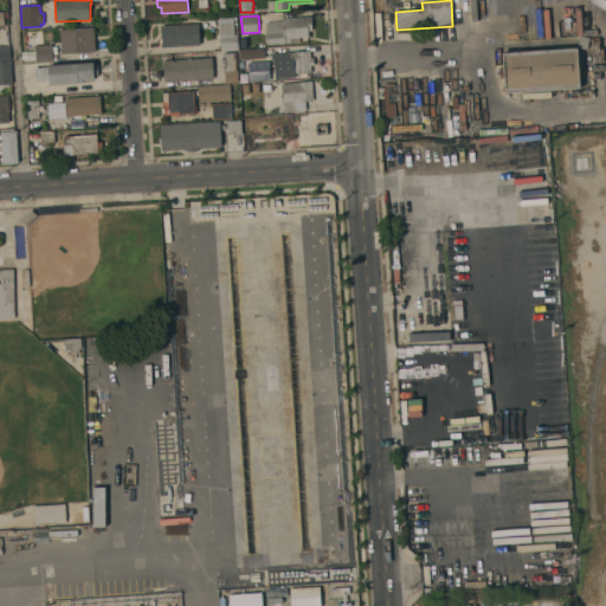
[(313,17),(313,31),(309,31),(309,37),(301,38),(301,43),(268,45),(266,34),(268,34),(266,23),(283,21),(283,19),(313,17)]
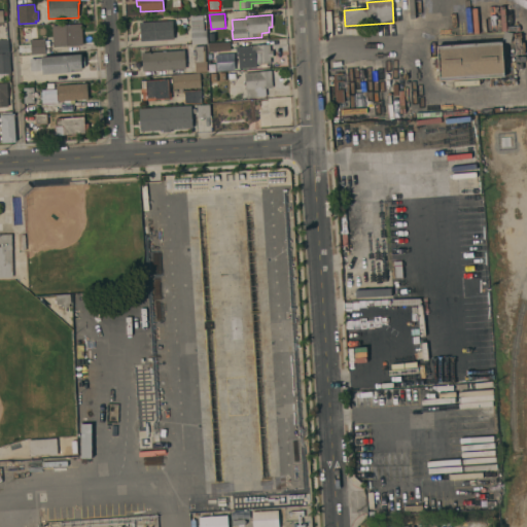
[(204,15),(205,30),(207,30),(208,43),(192,44),(190,16),(204,15)]
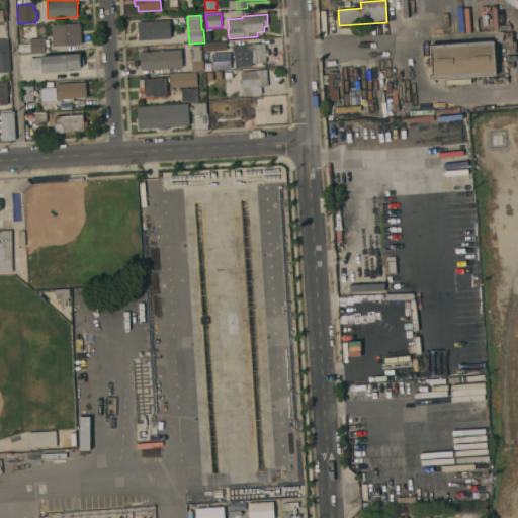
[(170,20),(171,38),(139,40),(138,22),(170,20)]
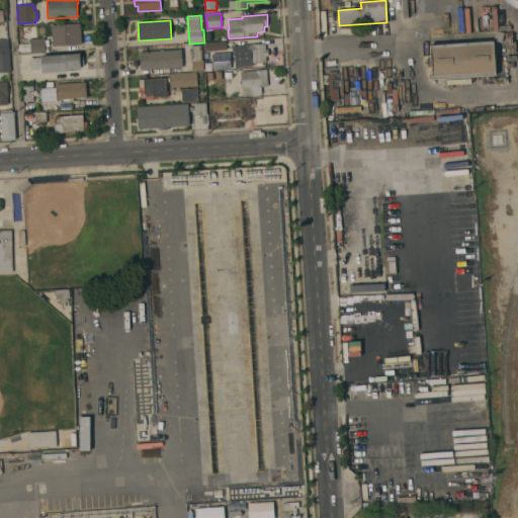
[(82,44),(53,46),(52,25),(81,23),(82,44)]
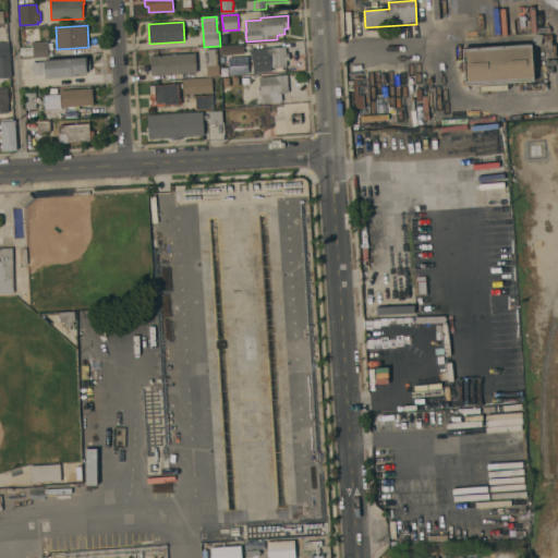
[(10,56),(0,56),(0,43),(1,43),(0,40),(3,40),(3,43),(10,41),(10,56)]
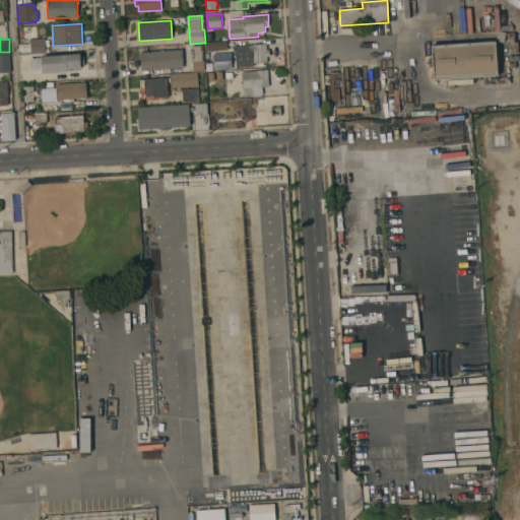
[(45,39),(45,43),(49,42),(49,47),(46,48),(46,53),(31,54),(30,39),(45,39)]
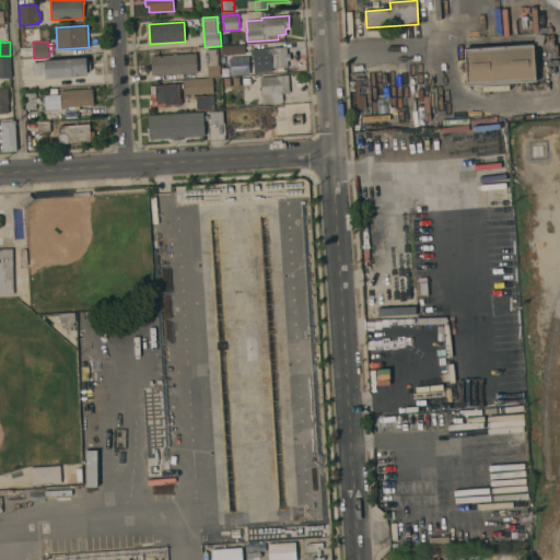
[(535,44),(537,81),(468,86),(465,49),(535,44)]
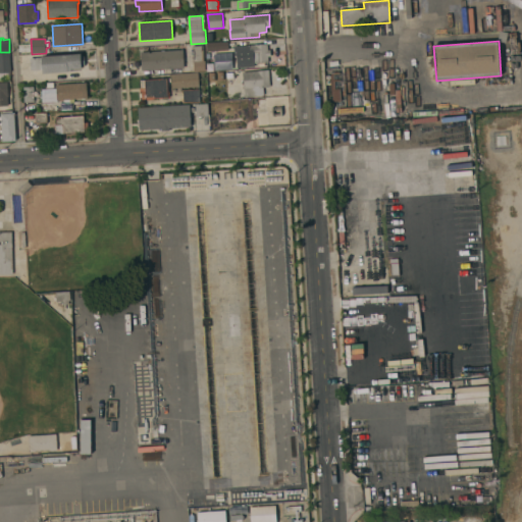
[(228,42),(228,50),(215,51),(214,43),(228,42)]
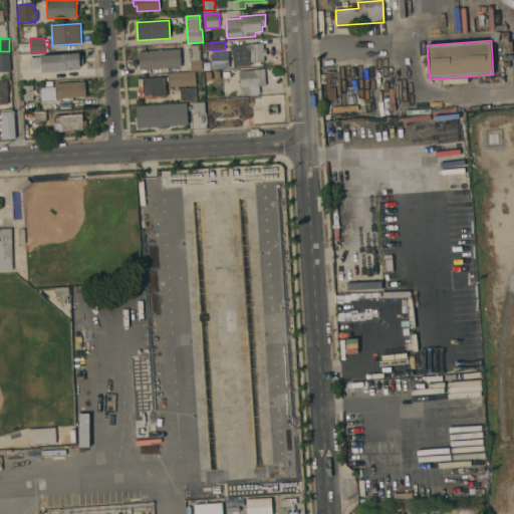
[(263,43),(264,49),(266,49),(267,55),(264,55),(265,61),(250,62),(251,65),(234,66),(233,55),(231,55),(231,45),(263,43)]
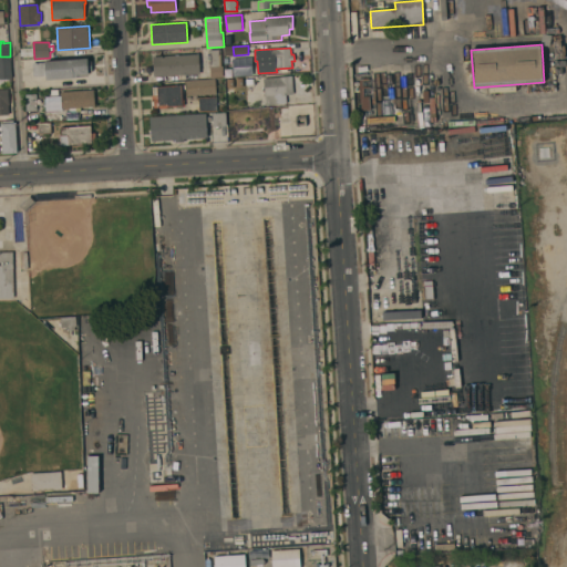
[(220,49),(222,66),(223,66),(224,78),(212,78),(209,50),(220,49)]
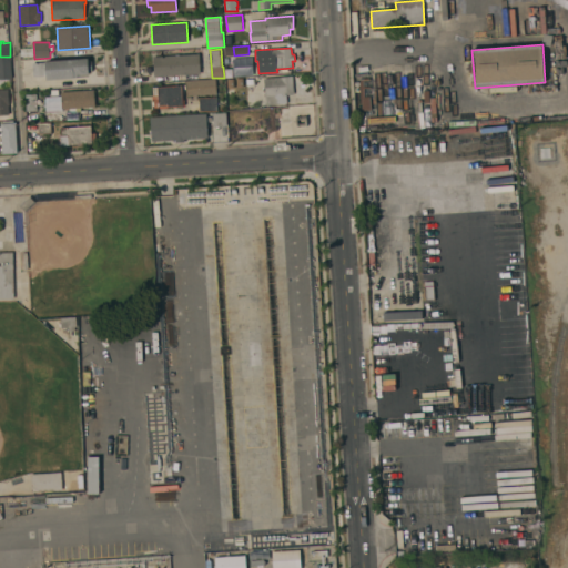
[(199,53),(201,74),(154,77),(153,57),(199,53)]
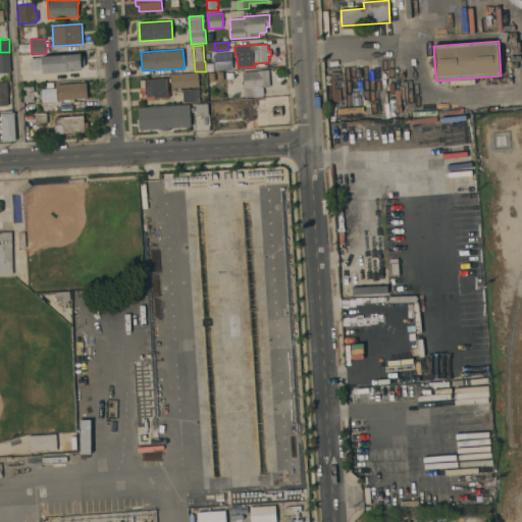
[(0,53),(10,53),(11,72),(0,72),(0,53)]
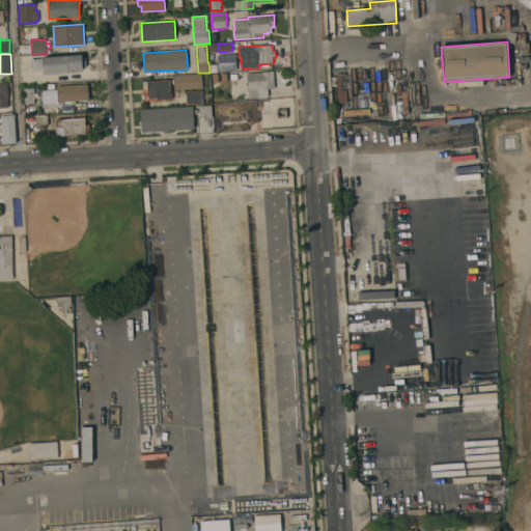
[(82,57),(85,57),(86,66),(83,66),(83,70),(72,71),(72,73),(68,73),(68,74),(44,75),(43,71),(31,72),(30,59),(43,58),(42,57),(82,55),(82,57)]
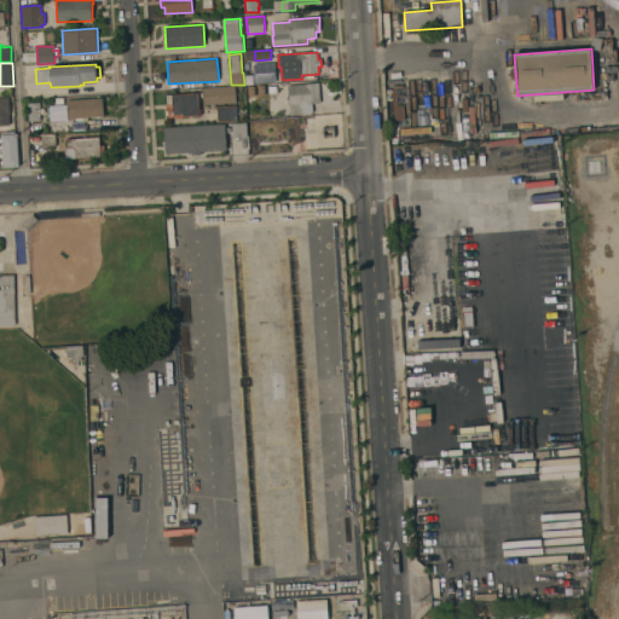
[(319,84),(320,103),(312,104),(313,113),(290,115),(288,86),(319,84)]
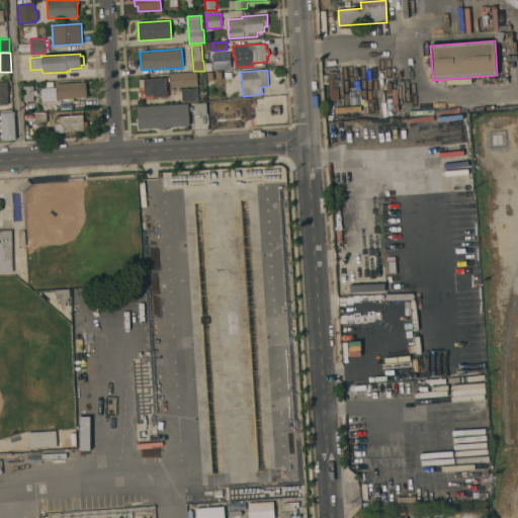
[(337,70),(339,101),(330,101),(328,71),(337,70)]
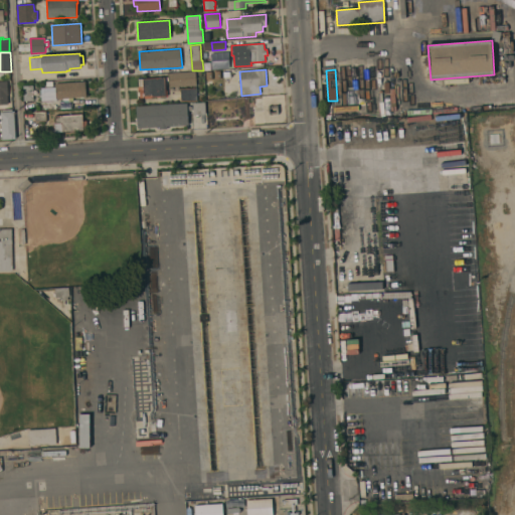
[(196,72),(197,86),(169,88),(169,74),(196,72)]
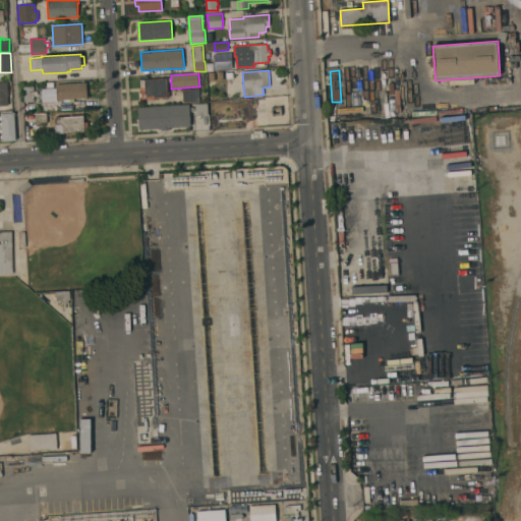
[(168,92),(170,92),(170,97),(168,97),(168,98),(163,98),(163,99),(160,99),(160,98),(141,99),(141,97),(140,97),(140,94),(141,94),(140,79),(167,78),(168,92)]
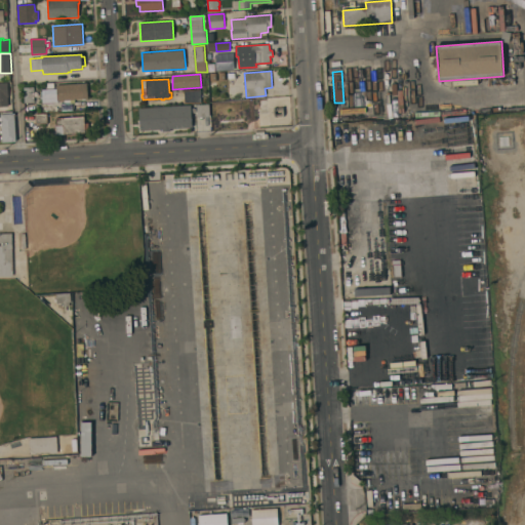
[(0,83),(8,83),(9,109),(0,109),(0,83)]
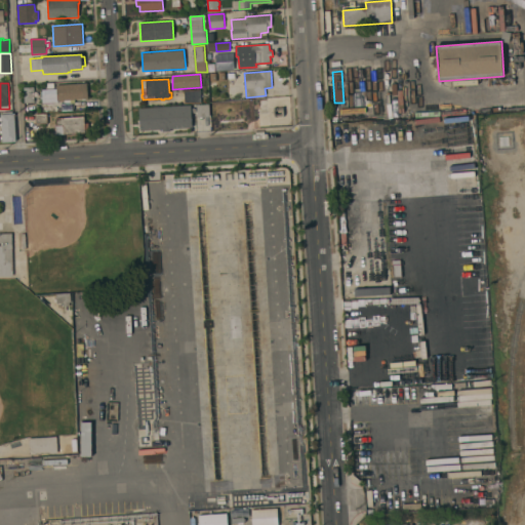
[(87,83),(88,99),(74,101),(74,104),(64,105),(64,103),(57,103),(56,85),(87,83)]
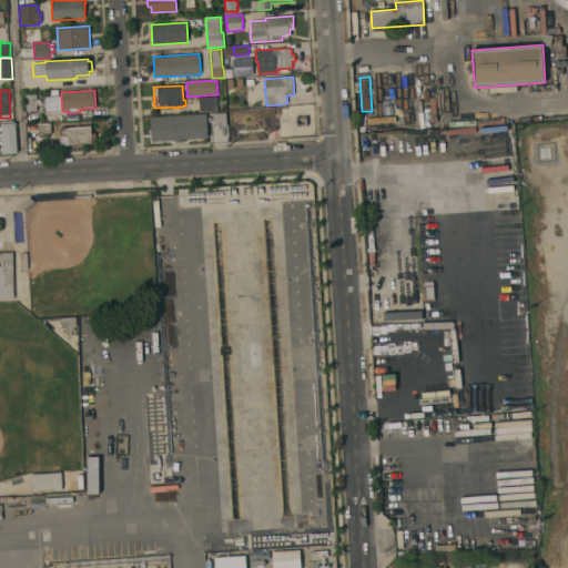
[(36,93),(37,110),(26,111),(24,94),(36,93)]
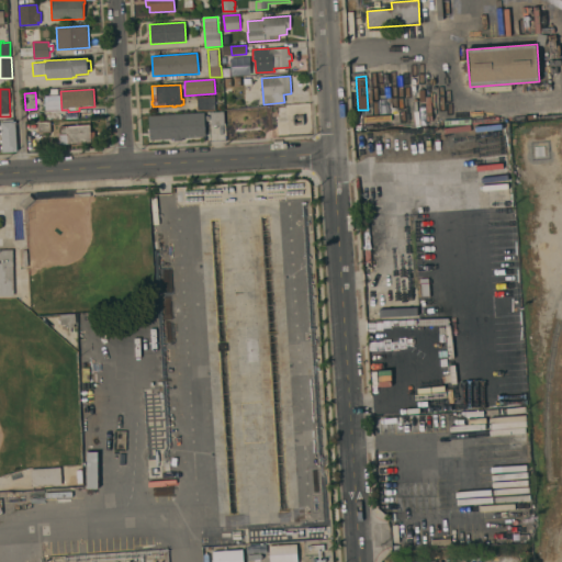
[(215,97),(216,110),(198,111),(198,97),(215,97)]
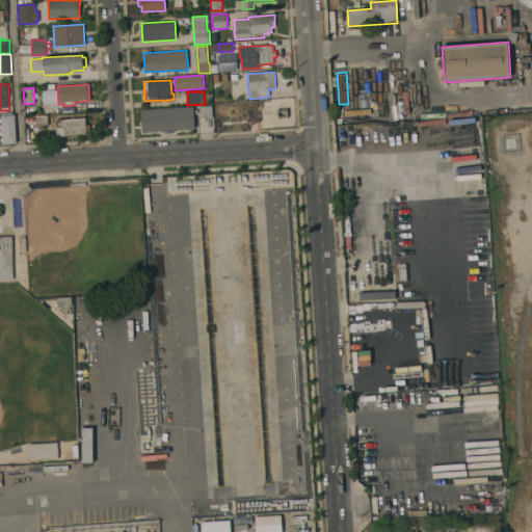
[(193,106),(194,108),(200,108),(200,106),(213,105),(213,118),(201,120),(201,115),(194,116),(194,129),(173,130),(173,133),(165,134),(165,131),(142,132),(141,109),(193,106)]
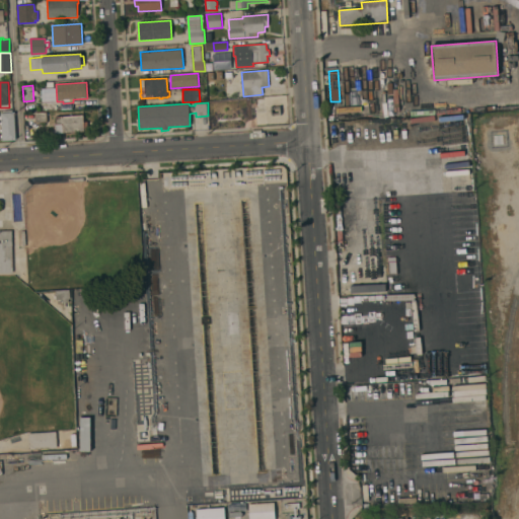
[(16,140),(3,141),(2,138),(1,138),(1,135),(2,135),(2,132),(1,132),(0,130),(2,130),(2,125),(0,125),(0,122),(1,122),(1,120),(0,120),(0,117),(1,117),(1,113),(14,113),(16,140)]
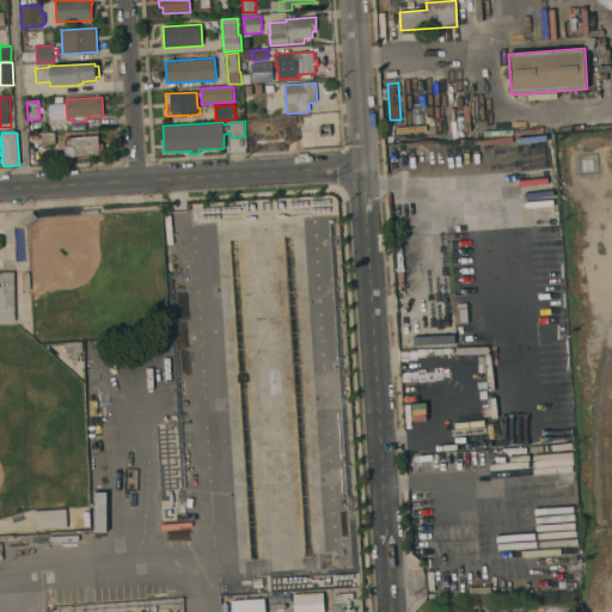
[(55,133),(56,144),(42,145),(41,133),(55,133)]
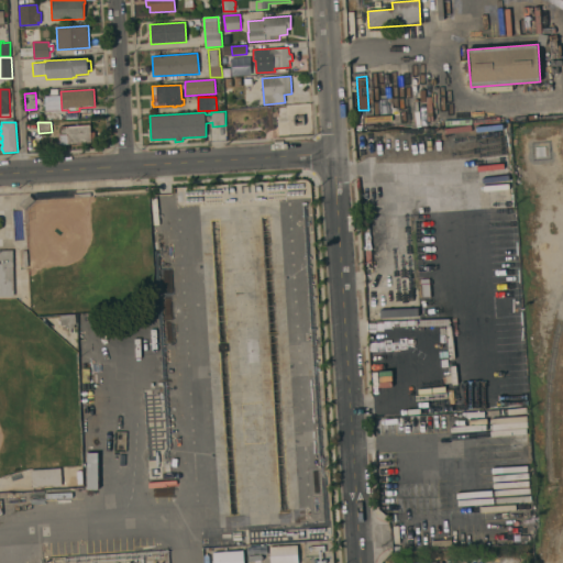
[(90,124),(91,132),(96,132),(96,142),(68,144),(68,134),(62,134),(61,127),(90,124)]
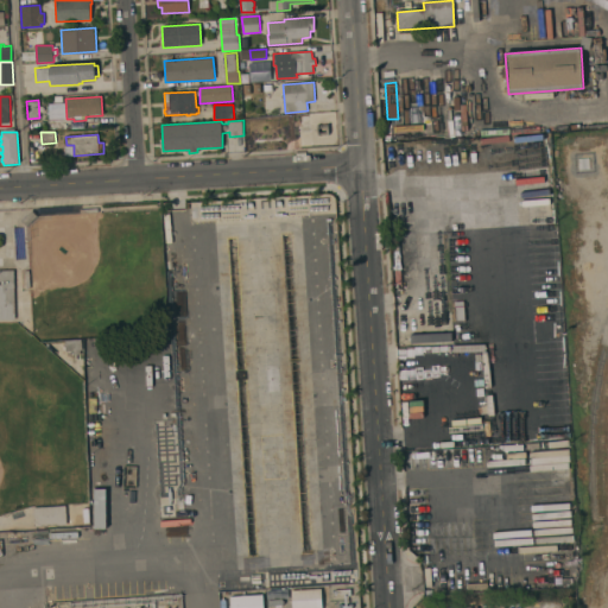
[(37,215),(26,226),(21,221),(32,210),(37,215)]
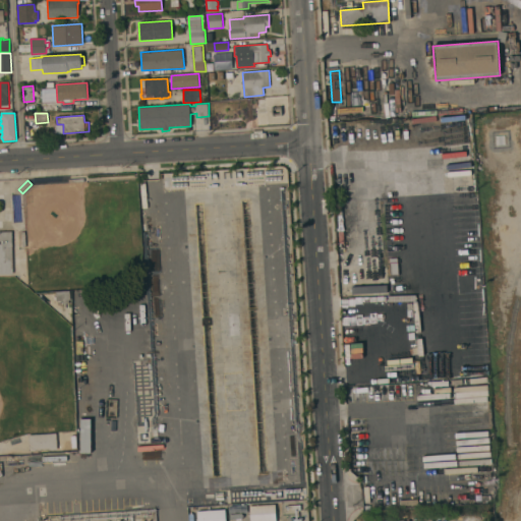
[(0,231),(12,231),(13,274),(0,274),(0,231)]
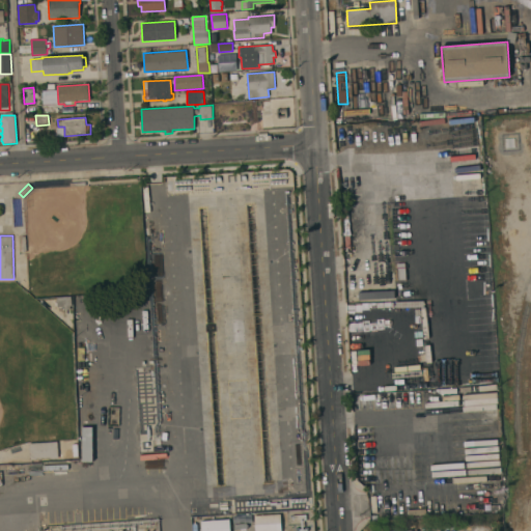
[(406,268),(407,280),(398,280),(397,268),(406,268)]
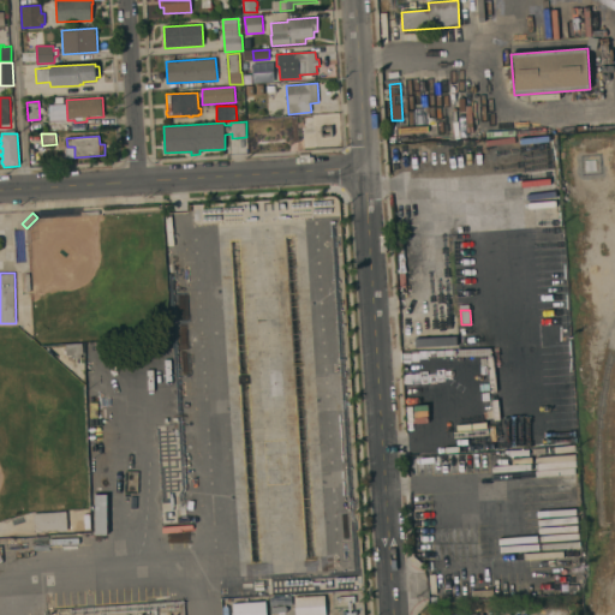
[(413,338),(415,347),(455,346),(455,338),(413,338)]
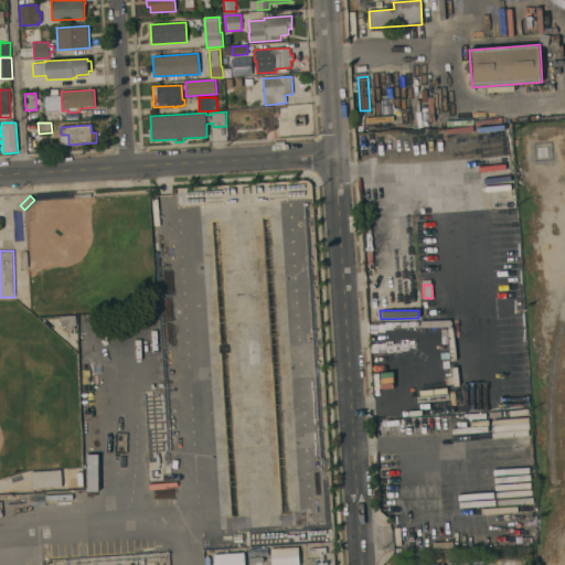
[(76,316),(76,326),(74,326),(75,329),(68,329),(68,326),(61,327),(60,317),(76,316)]
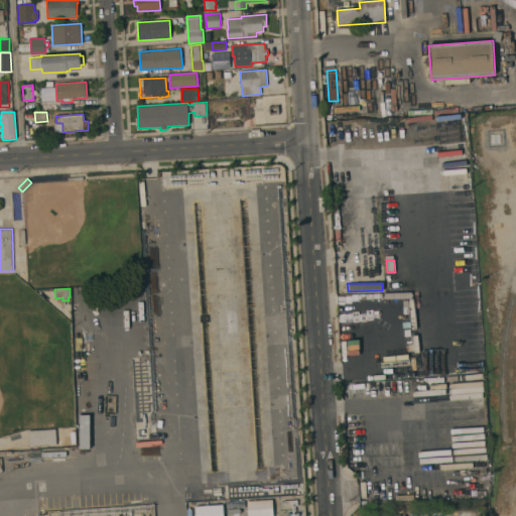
[(80,448),(80,415),(90,415),(90,448),(80,448)]
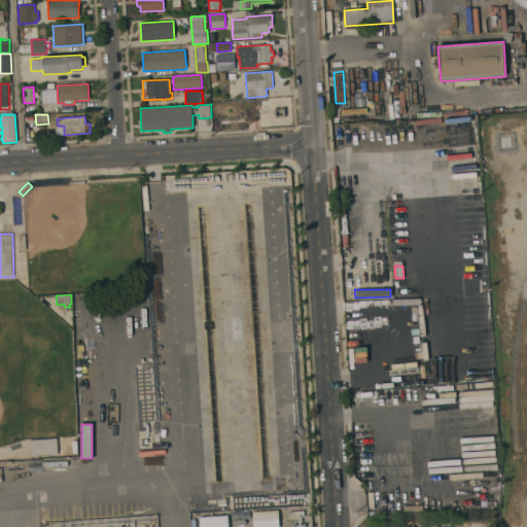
[(57,438),(58,455),(30,457),(29,440),(57,438)]
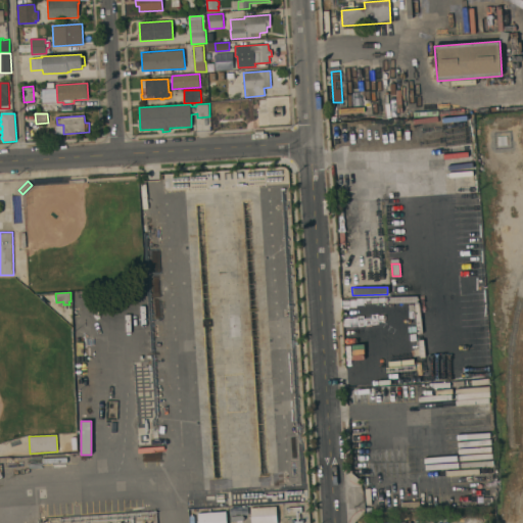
[(482,493),(489,492),(489,486),(492,486),(491,481),(496,481),(497,494),(492,494),(493,502),(483,503),(483,504),(456,505),(456,497),(463,496),(463,494),(468,494),(468,496),(482,495),(482,493)]
